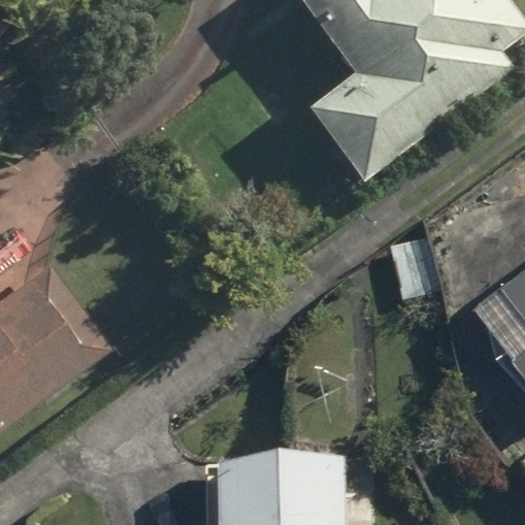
[(523,30),(501,0),(287,0),(341,74),(295,107),(349,182),(506,69),(494,51),(523,30)]
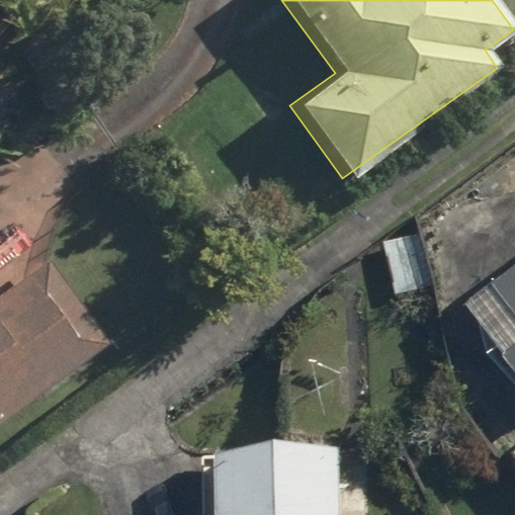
[(0,122),(10,114),(0,102),(0,122)]
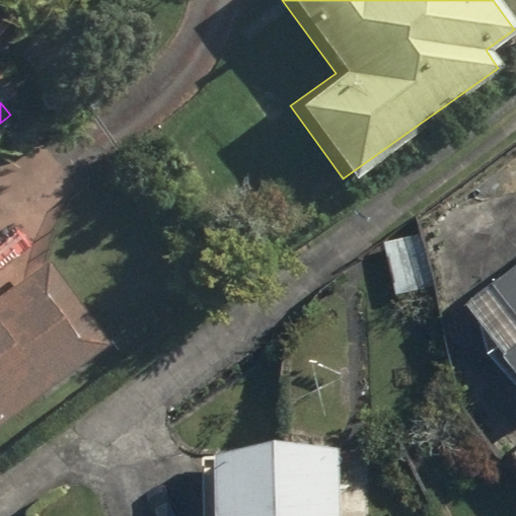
[(0,420),(105,345),(45,260),(0,291),(0,420)]
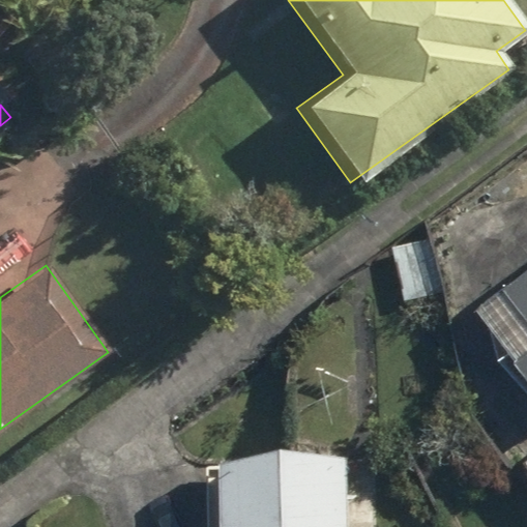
[(526,275),(478,315),(526,377),(526,275)]
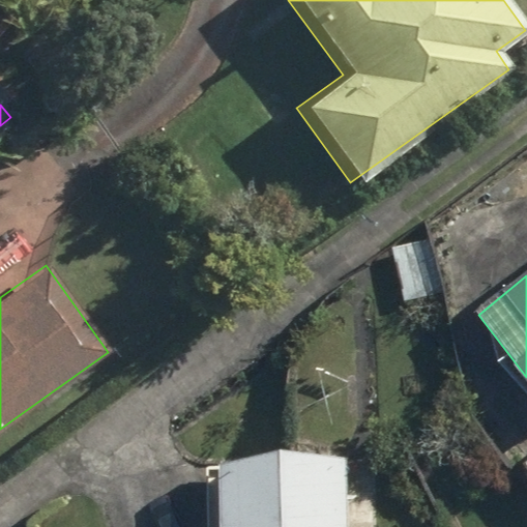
[(220,464),(218,526),(350,526),(351,459),(283,448),(220,464)]
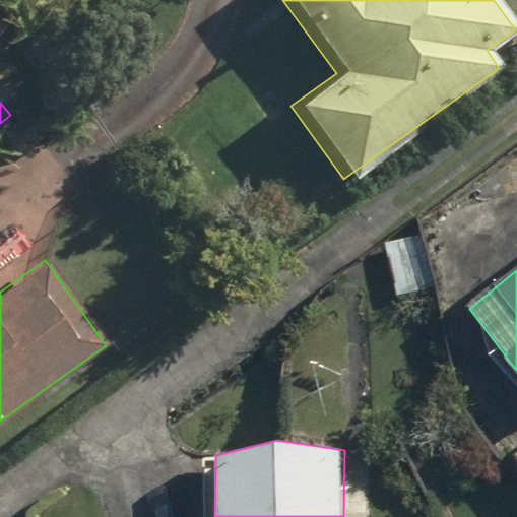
All buildings are outlined.
